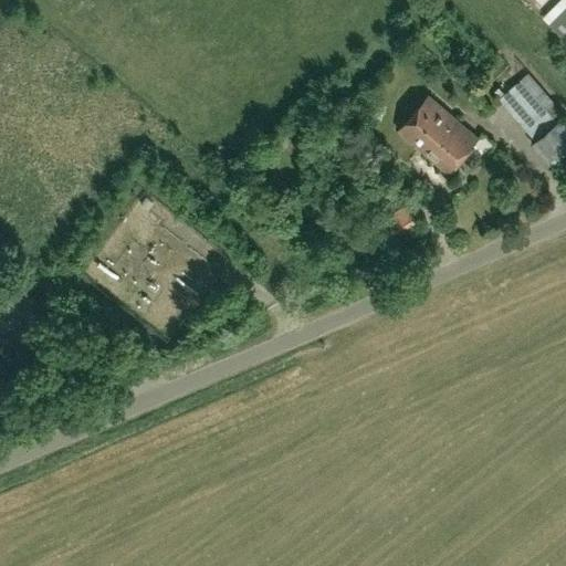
[(500,97),(535,139),(531,143),(548,165),(565,149),(565,114),(551,126),(547,123),(562,109),(528,72),(500,97)]
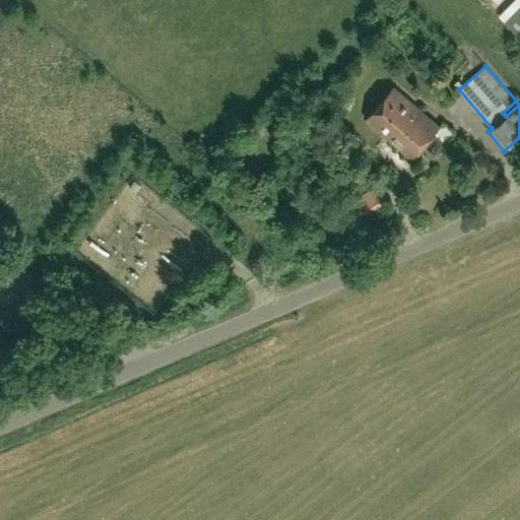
[(366,119),(410,157),(439,125),(394,86),(366,119)]
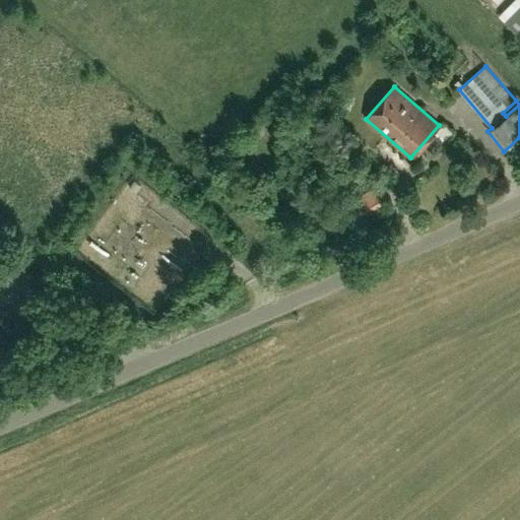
[(127,219),(135,226),(155,203),(133,184),(94,229),(109,241),(127,219)]
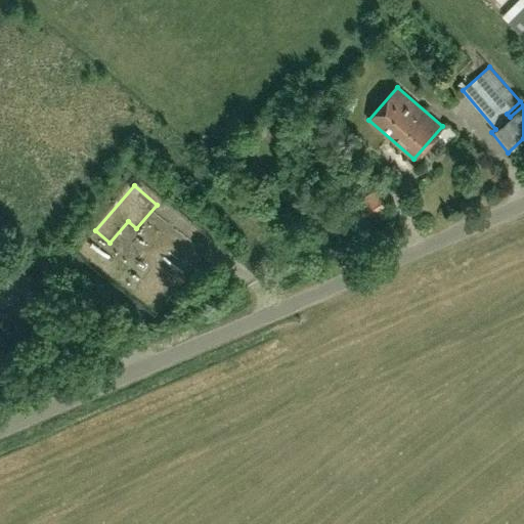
[(359,200),(369,217),(387,208),(378,188),(359,199),(359,200)]
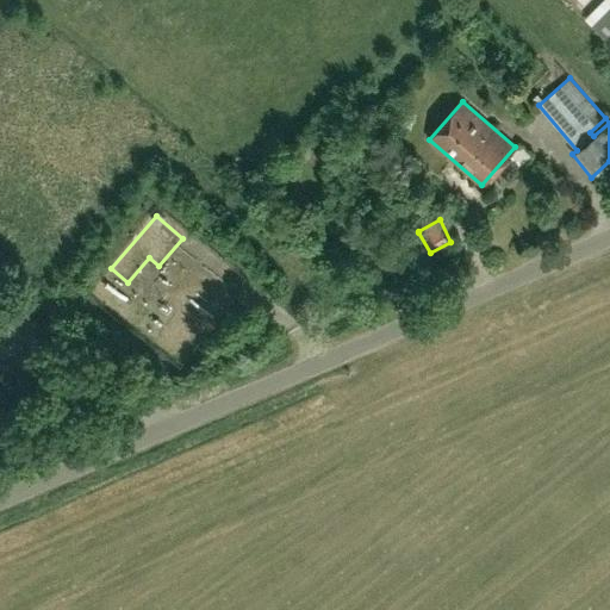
[(179,291),(207,313),(223,293),(194,271),(179,291)]
